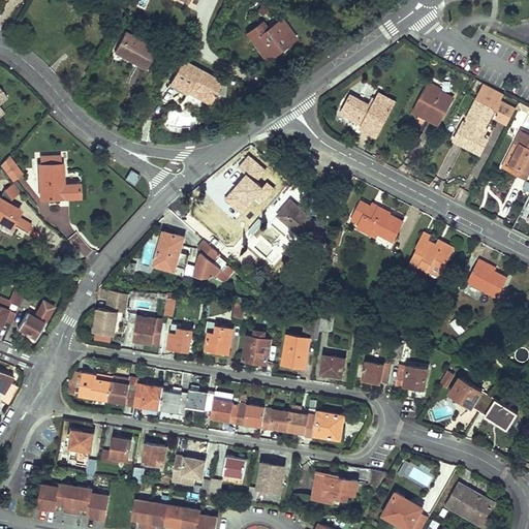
[(261,22),(247,32),(267,59),(294,39),(281,20),(268,30),(261,22)]
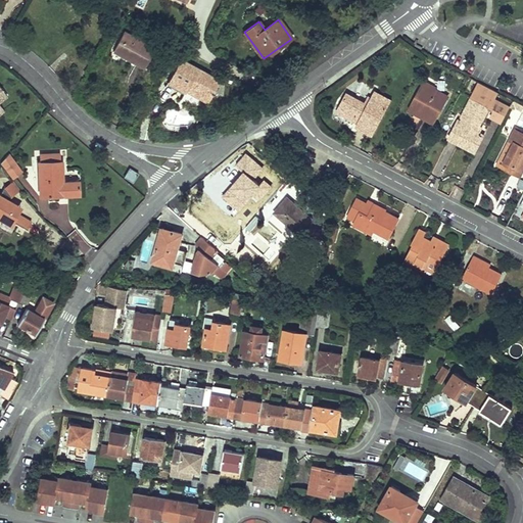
[(155,50),(124,33),(113,51),(145,68),(155,50)]
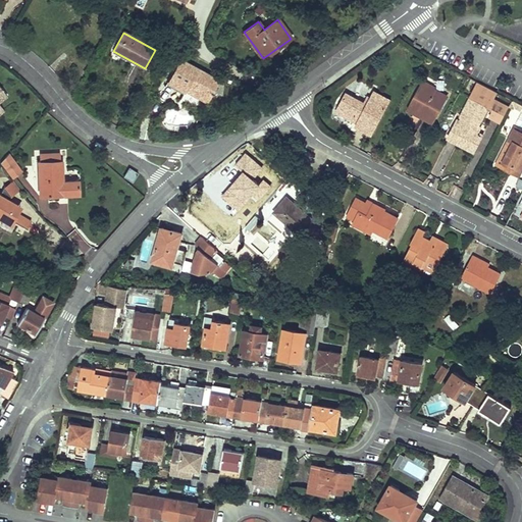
[(219,82),(179,60),(168,82),(186,91),(188,88),(209,99),(219,82)]
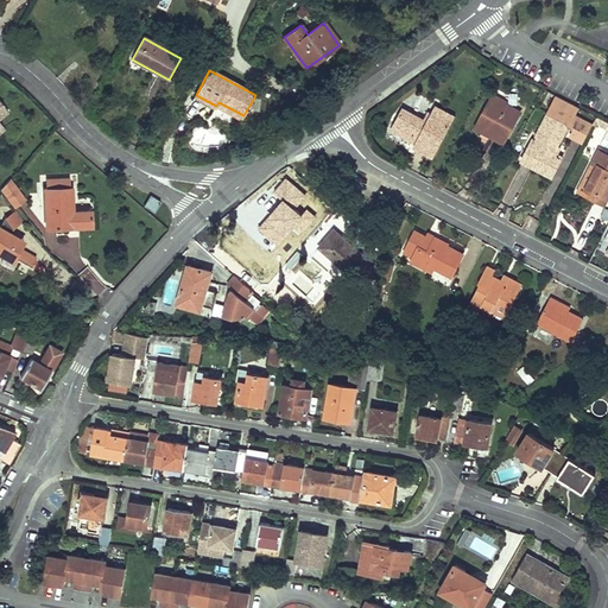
[(216,106),(196,95),(194,99),(214,111),(216,106)]
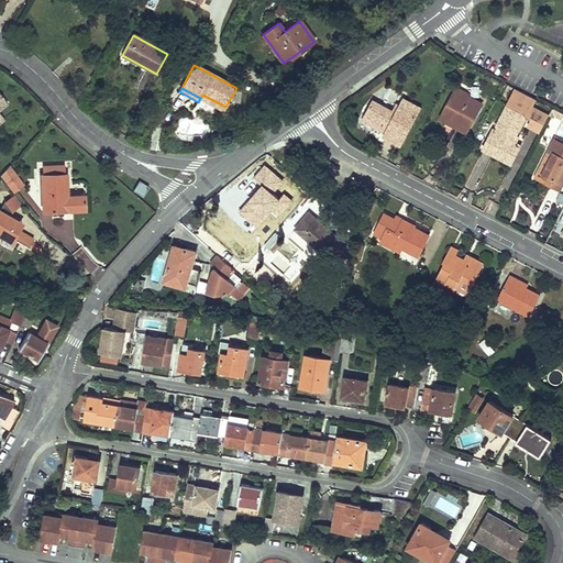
[(471,96),(457,88),(454,95),(461,98),(463,94),(470,97),(471,96)]
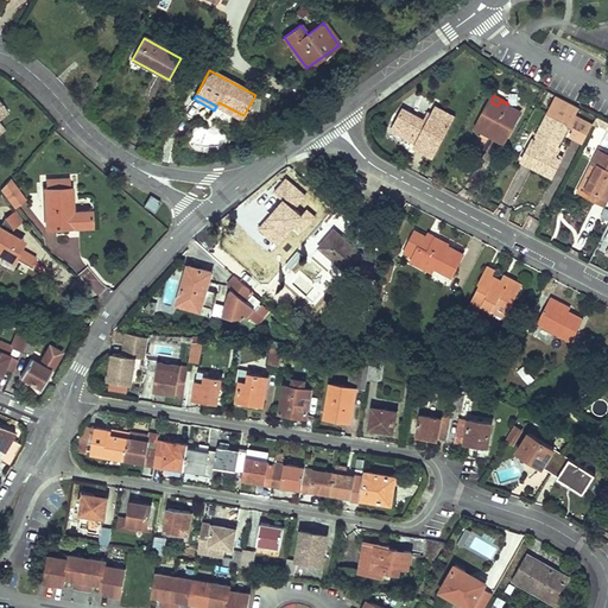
[(558,96),(549,113),(570,124),(574,125),(569,134),(584,143),(594,126),(575,115),(578,108),(558,96)]
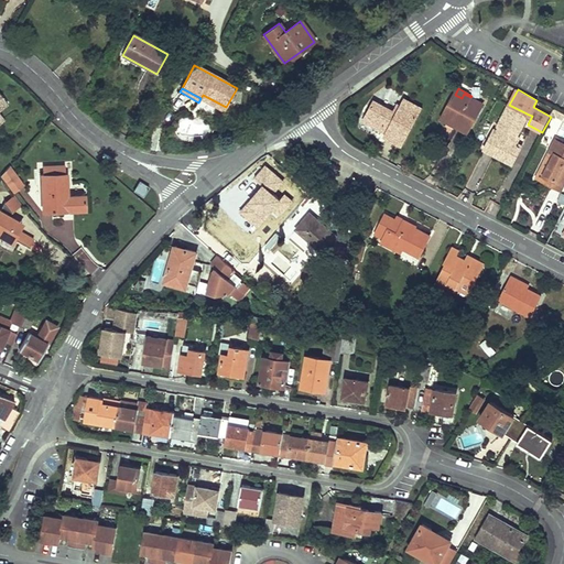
[(462,98),(455,95),(444,116),(457,122),(455,126),(467,132),(484,104),(470,97),(464,94),(462,98)]
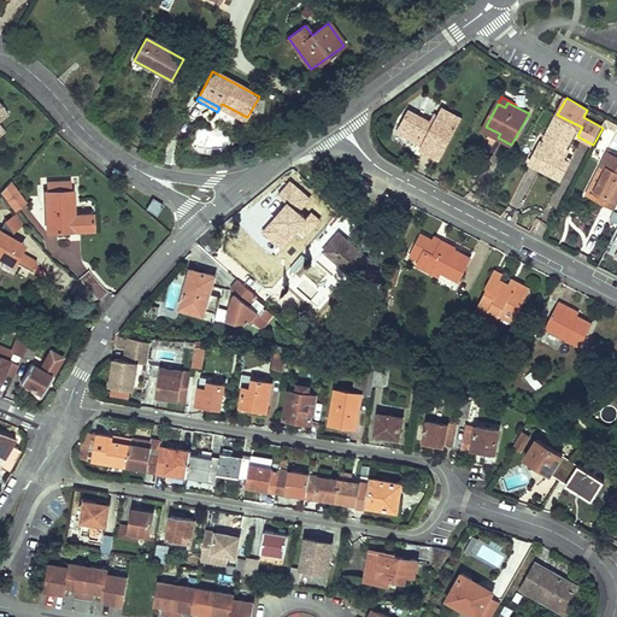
[(247,117),(222,104),(219,107),(245,122),(247,117)]
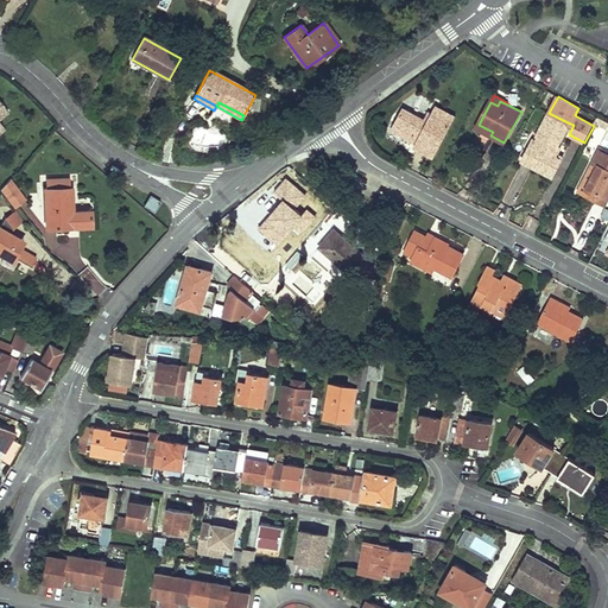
[(417,146),(434,156),(455,118),(437,108),(432,116),(429,114),(425,121),(404,109),(396,126),(397,127),(405,131),(403,134),(413,140),(416,138),(419,140),(417,146)]
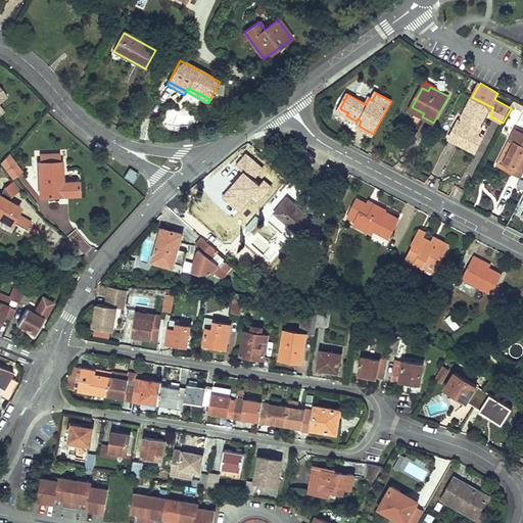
[(480,126),(490,106),(472,97),(462,117),(464,119),(463,121),(459,128),(456,126),(449,139),(476,152),(485,135),(480,133),(483,127),(480,126)]
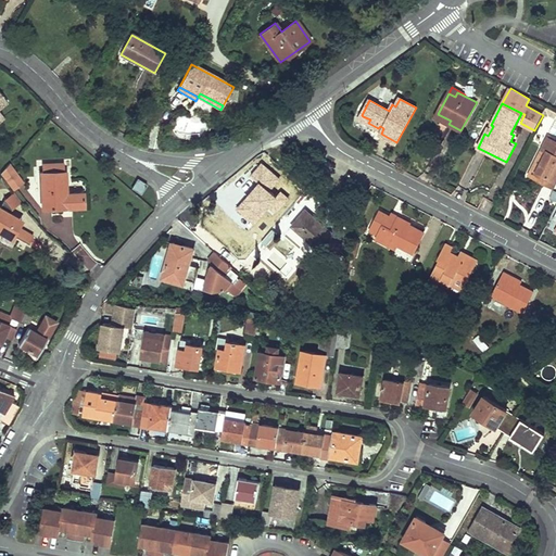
[(451,121),(438,114),(436,117),(449,124),(451,121)]
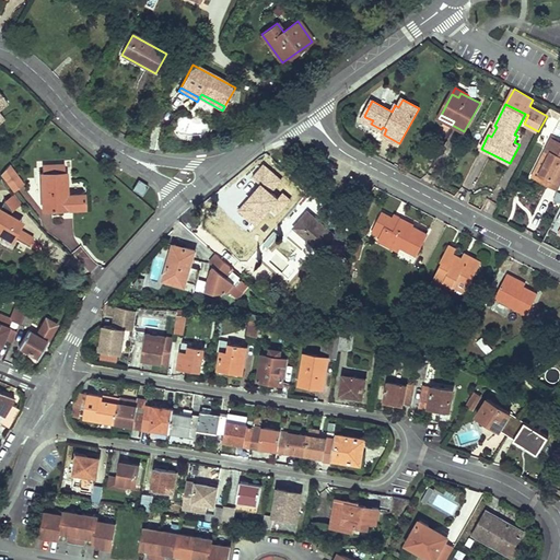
[(559,183),(559,142),(552,139),(546,150),(551,152),(537,178),(549,185),(552,179),(559,183)]
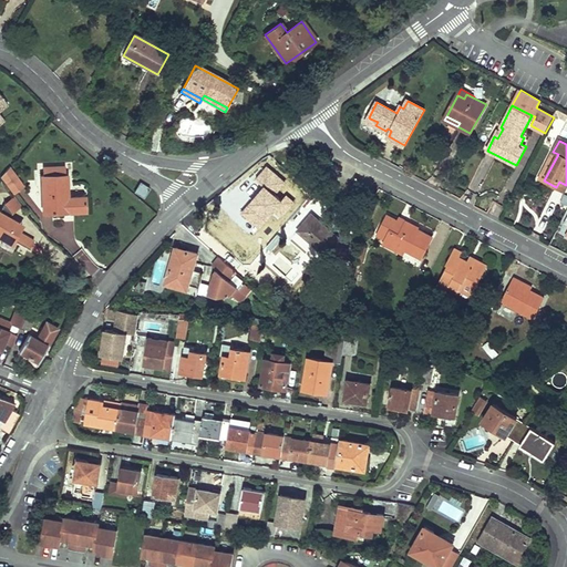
[(558,154),(553,152),(539,178),(544,181),(558,154)]
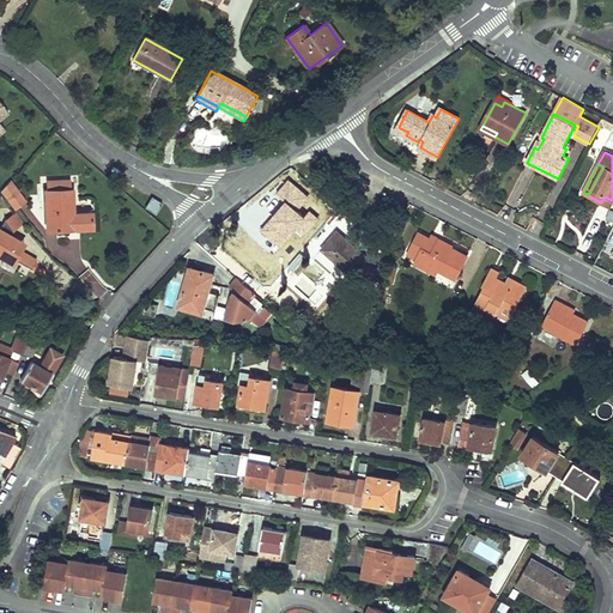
[(287,201),(263,230),(281,244),(293,230),(302,237),(317,218),(309,211),(305,217),(298,211),(309,198),(287,180),(277,193),(287,201)]
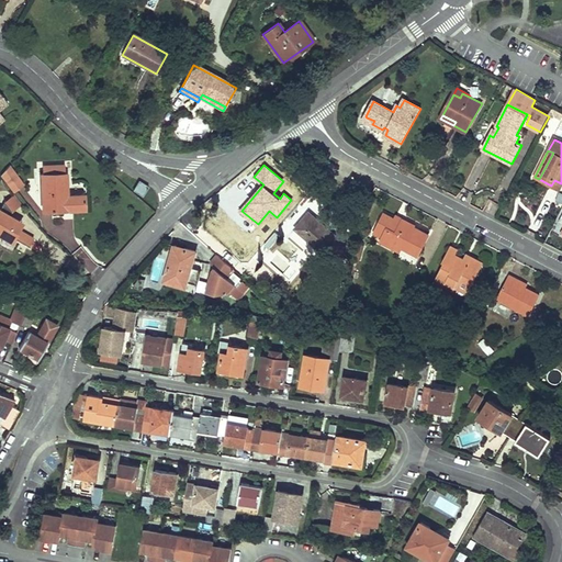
[(0,176),(13,194),(25,186),(10,166),(0,173),(0,176)]
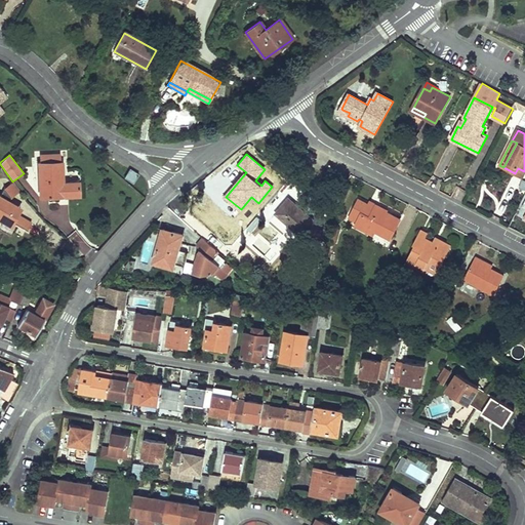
[(39,163),(40,196),(80,196),(79,183),(64,183),(63,163),(61,163),(61,155),(40,156),(40,163),(39,163)]
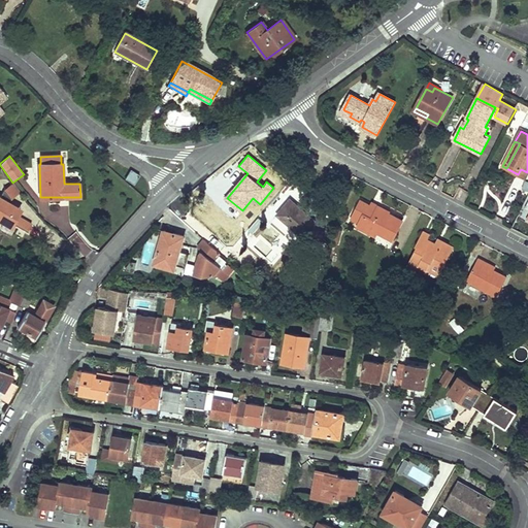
[(139,174),(131,169),(125,178),(134,184),(139,174)]
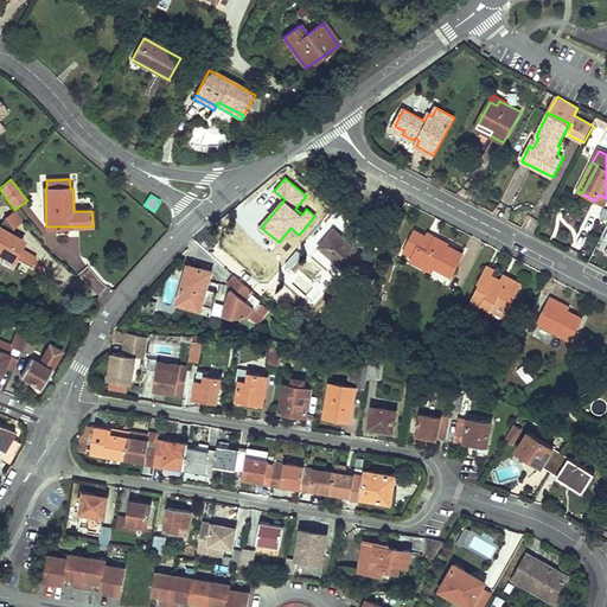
[(606,198),(599,195),(595,200),(604,205),(606,198)]
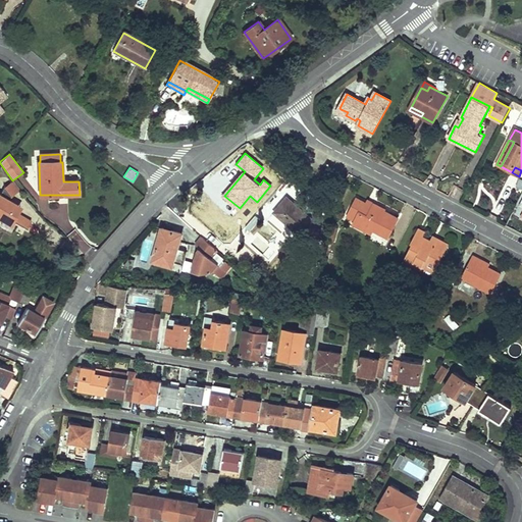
[(20,191),(13,181),(6,188),(13,196),(20,191)]
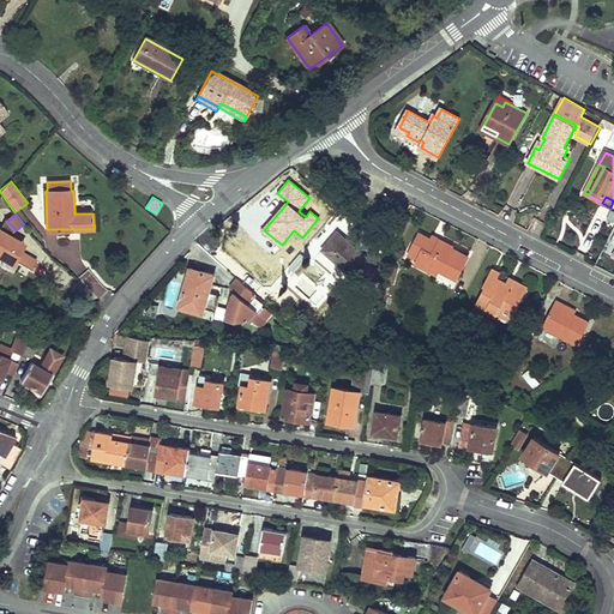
[(16,230),(7,221),(1,229),(0,228),(0,256),(13,264),(17,259),(32,269),(38,259),(22,251),(8,244),(13,235),(16,230)]
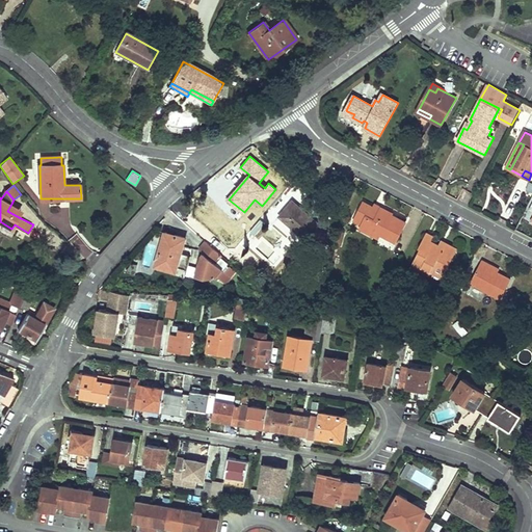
[(316,247),(329,234),(293,202),(281,215),(289,222),(288,223),(316,247)]
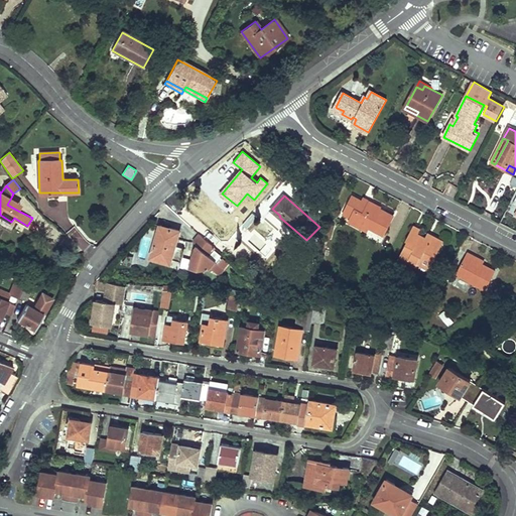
[(22,204),(11,198),(7,205),(18,211),(22,204)]
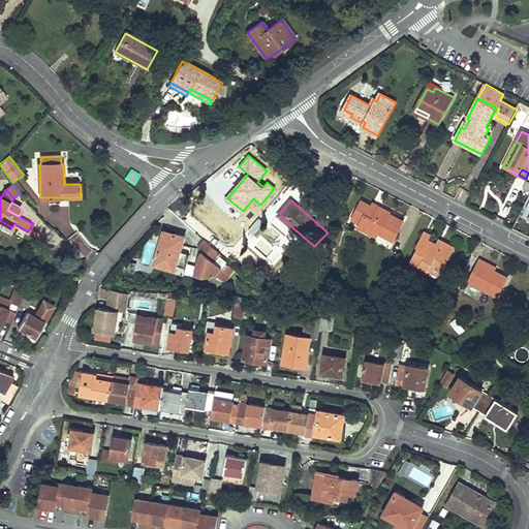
[(378,231),(394,239),(403,221),(390,214),(391,212),(379,207),(378,210),(371,207),(362,203),(352,220),(355,221),(361,223),(360,226),(376,235),(378,231)]
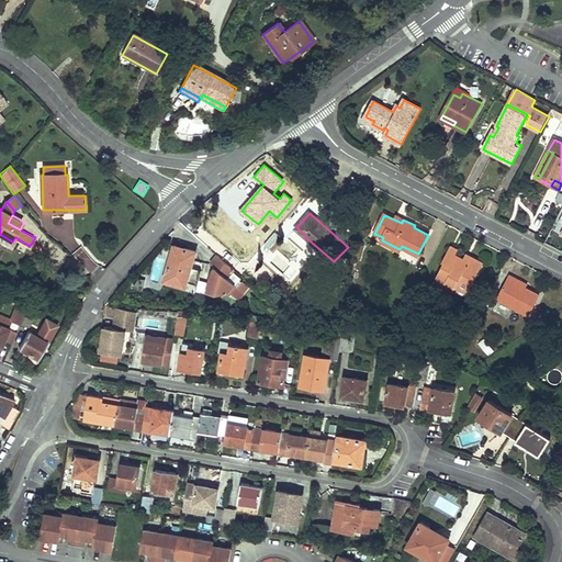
[(383,237),(378,235),(374,240),(398,254),(400,249),(382,240),(383,237)]
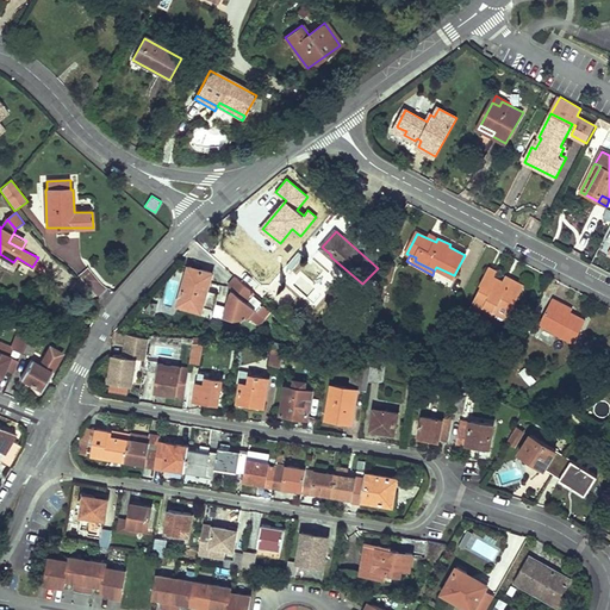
[(213,274),(190,267),(179,305),(201,311),(204,306),(215,309),(219,294),(209,291),(213,274)]
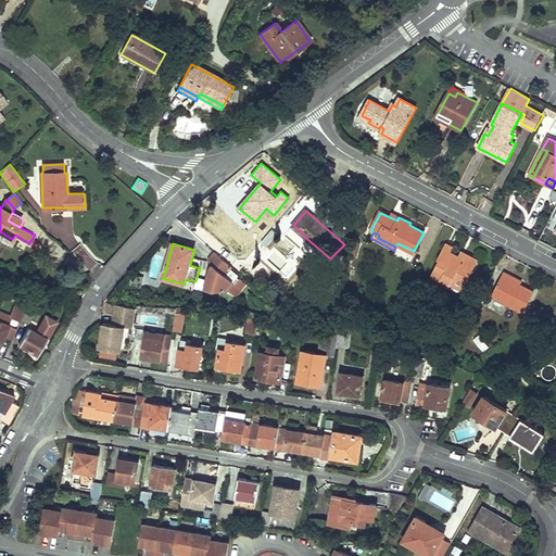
[(453,248),(446,244),(439,260),(445,263),(451,253),(453,248)]
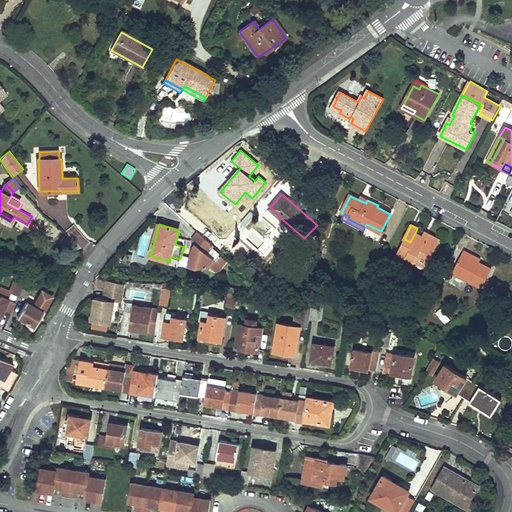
[(213,246),(198,233),(192,240),(197,244),(194,248),(189,266),(197,268),(208,267),(215,260),(207,253),(213,246)]
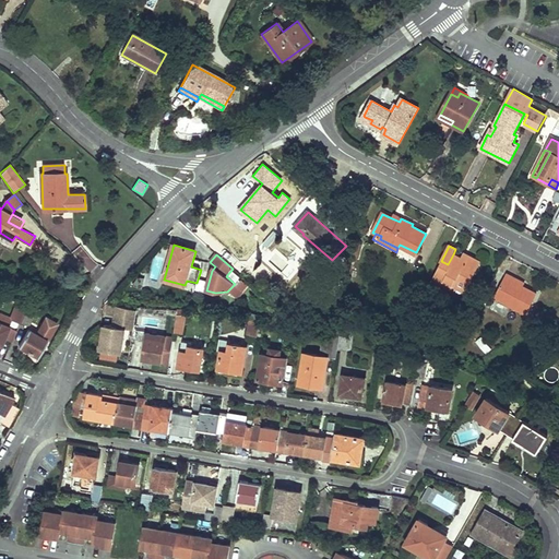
[(448,264),(441,261),(432,280),(441,284),(443,280),(454,285),(466,292),(475,274),(470,272),(476,260),(468,256),(465,263),(460,260),(461,258),(453,254),(448,264)]
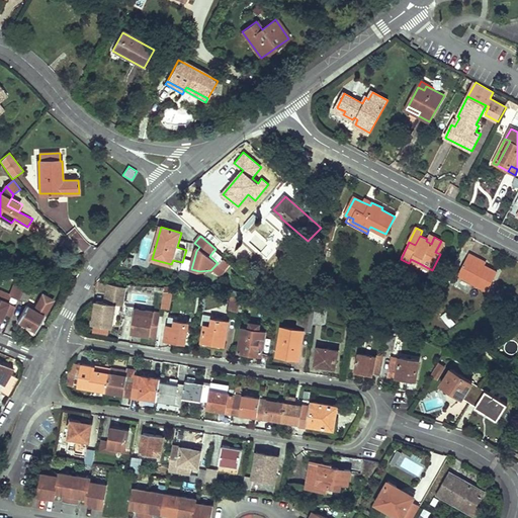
[(440,254),(445,243),(441,241),(435,252),(440,254)]
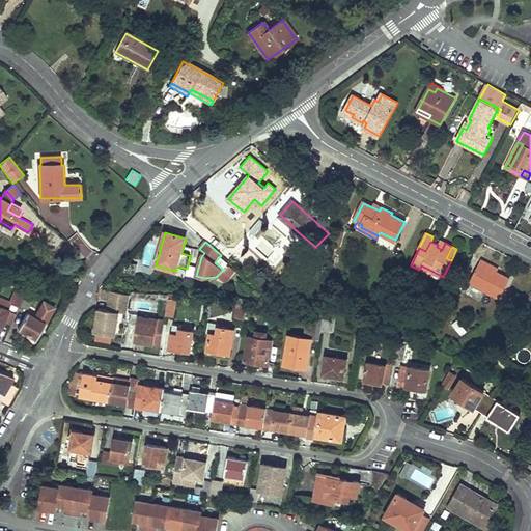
[(488,264),(480,260),(470,282),(500,298),(509,279),(497,273),(487,269),(488,264)]
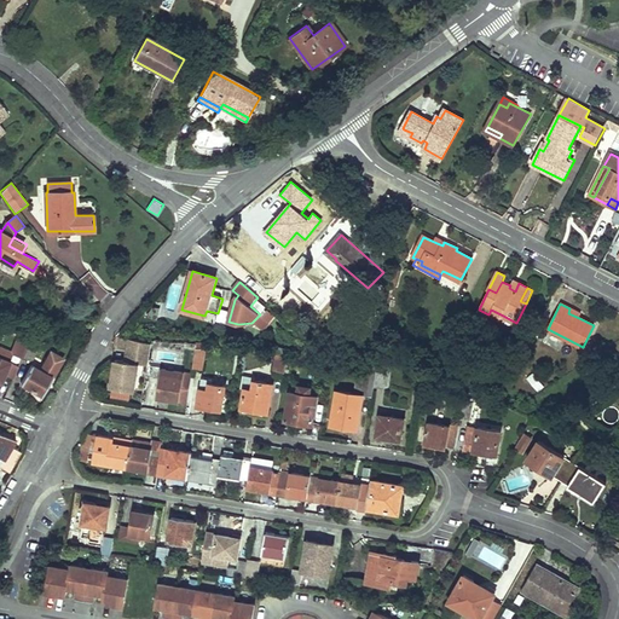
[(503,316),(491,310),(489,314),(501,320),(503,316)]
